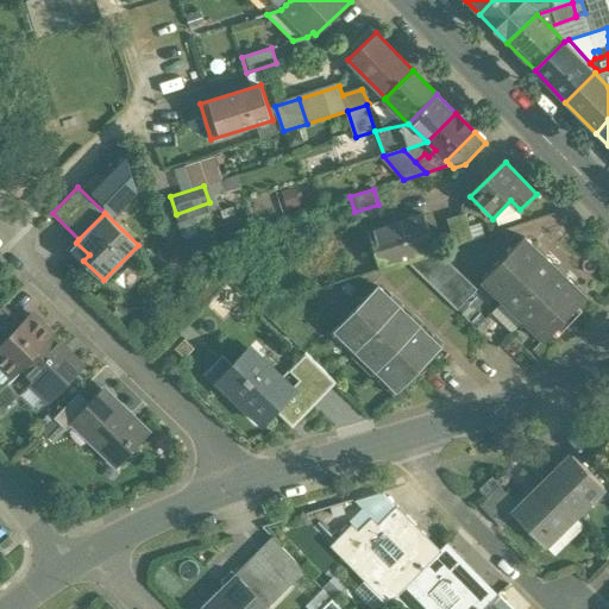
[(465,213),(447,219),(456,245),(473,239),(465,213)]
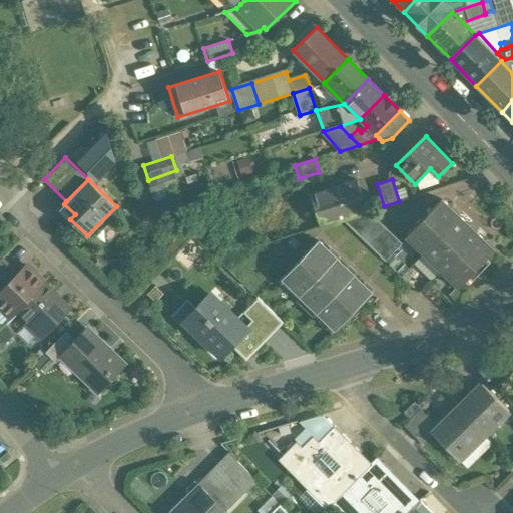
[(357,180),(311,194),(321,226),(343,219),(367,212),(357,180)]
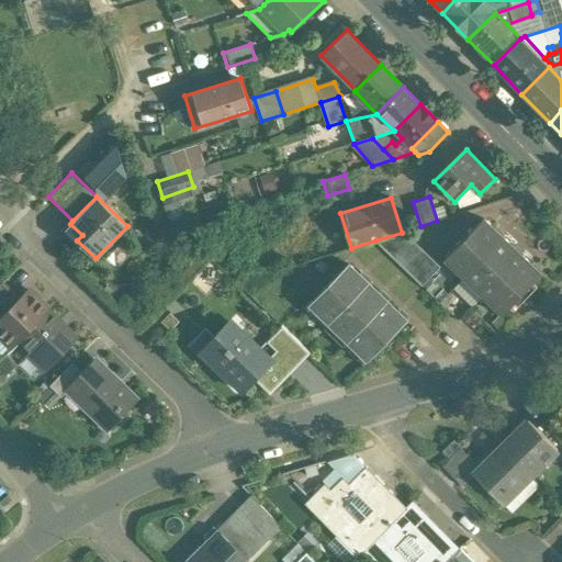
[(464,277),(504,235),(484,216),(445,258),(464,277)]
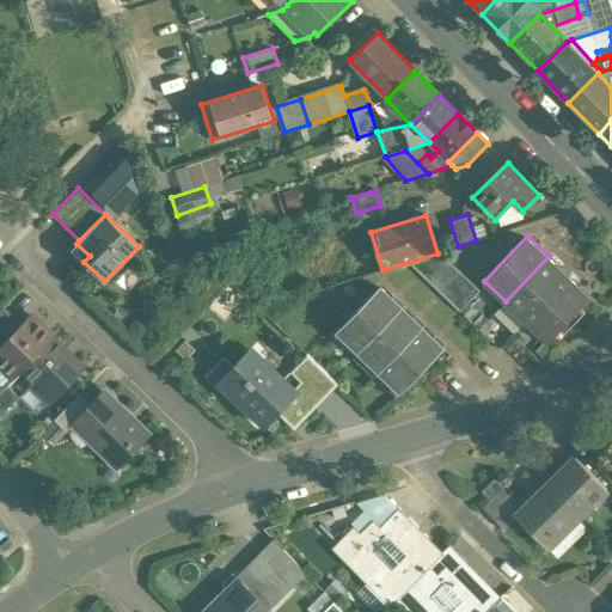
[(479,291),(440,252),(438,254),(409,262),(460,311),(479,291)]
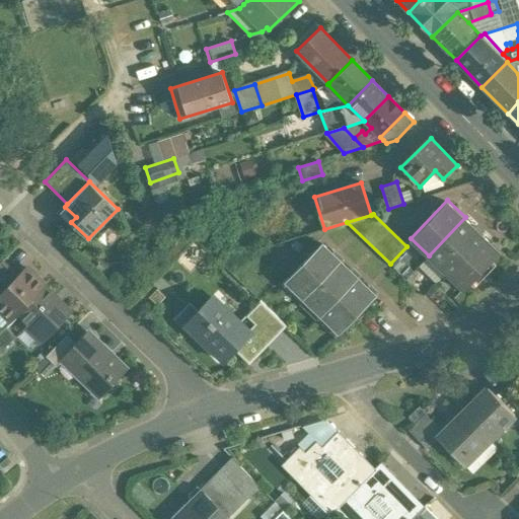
[(447,273),(484,234),(465,217),(429,255),(447,273)]
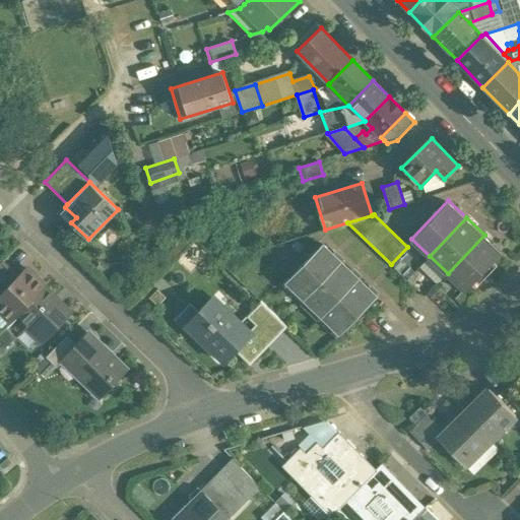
[(465,290),(502,252),(484,235),(448,273),(465,290)]
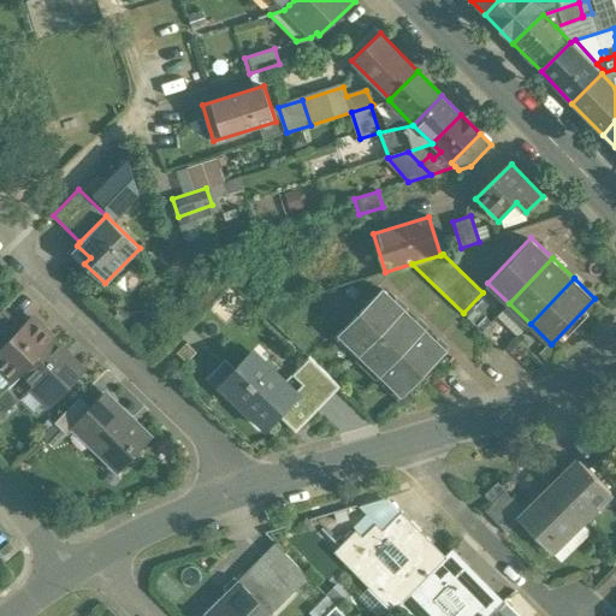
[(230,280),(201,311),(217,326),(247,296),(230,280)]
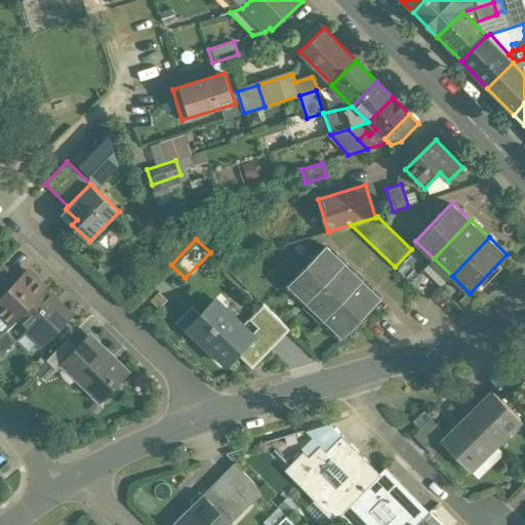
[(314,258),(367,311),(379,298),(326,246),(314,258)]
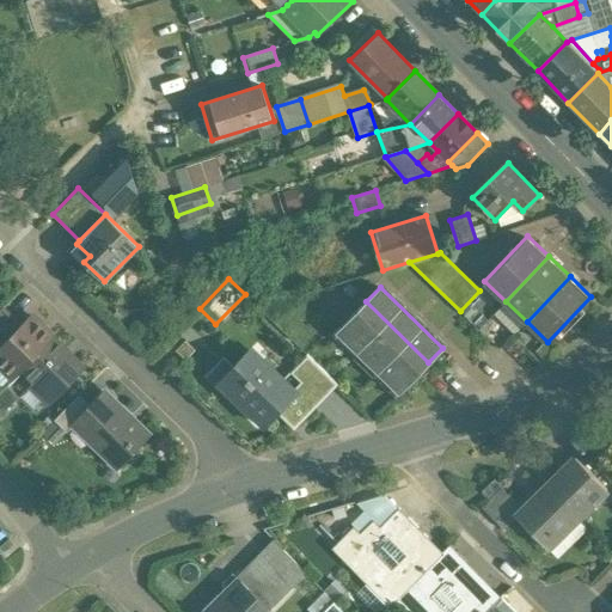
[(352,317),(414,378),(428,362),(366,301),(352,317)]
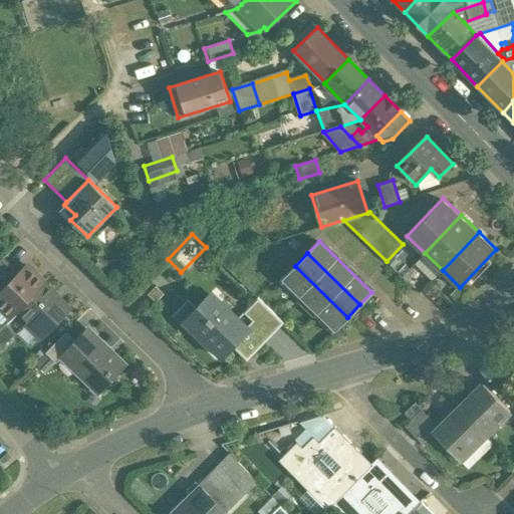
[(2,258),(0,260),(0,293),(18,274),(2,258)]
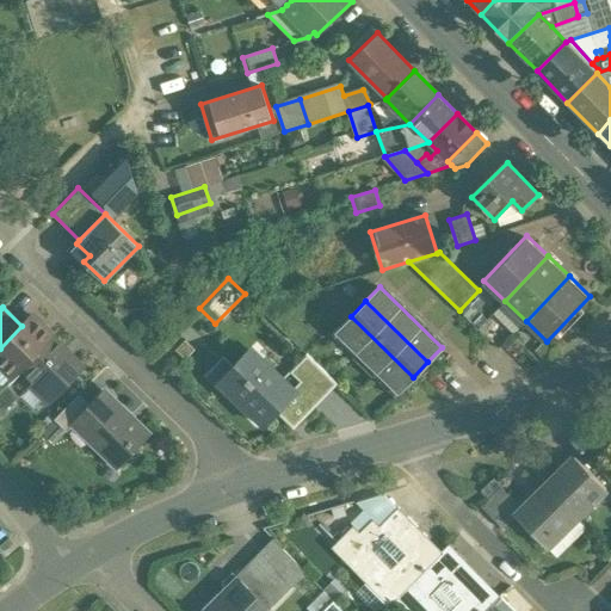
[(22,326),(0,349),(0,364),(14,378),(23,370),(54,337),(32,315),(22,326)]
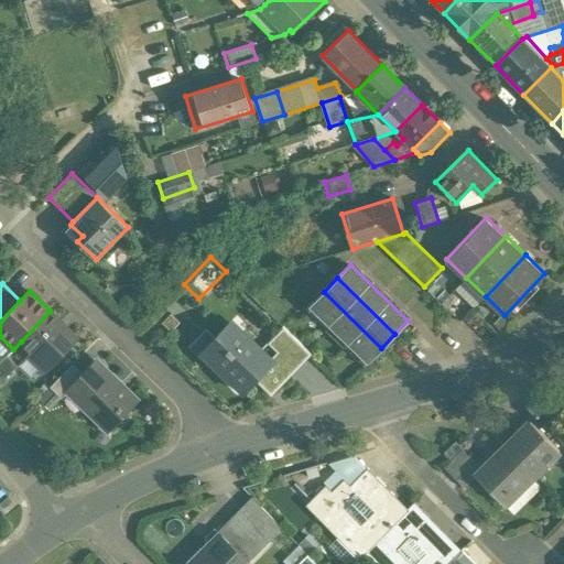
[(381,348),(324,292),(311,305),(368,361),(381,348)]
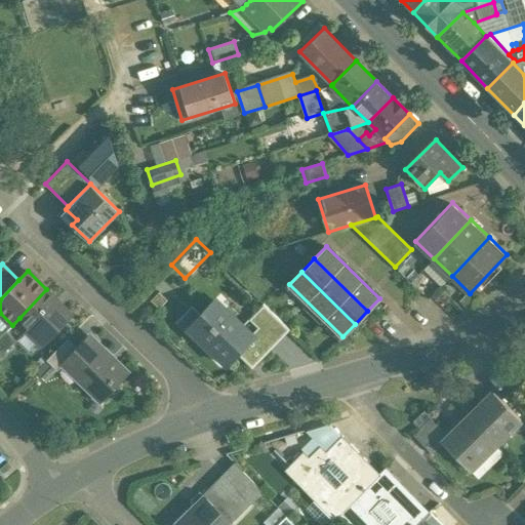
[(46,289),(19,318),(29,327),(26,330),(38,341),(68,311),(46,289)]
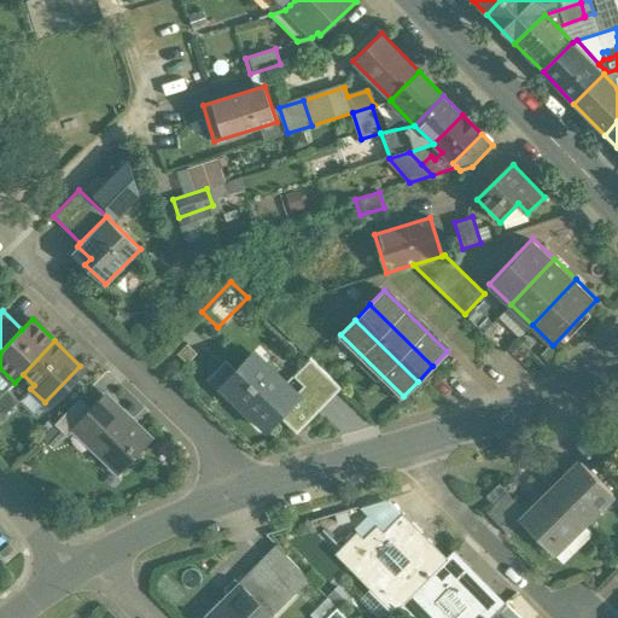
[(299,394),(261,356),(242,375),(250,384),(238,397),(268,426),(299,394)]
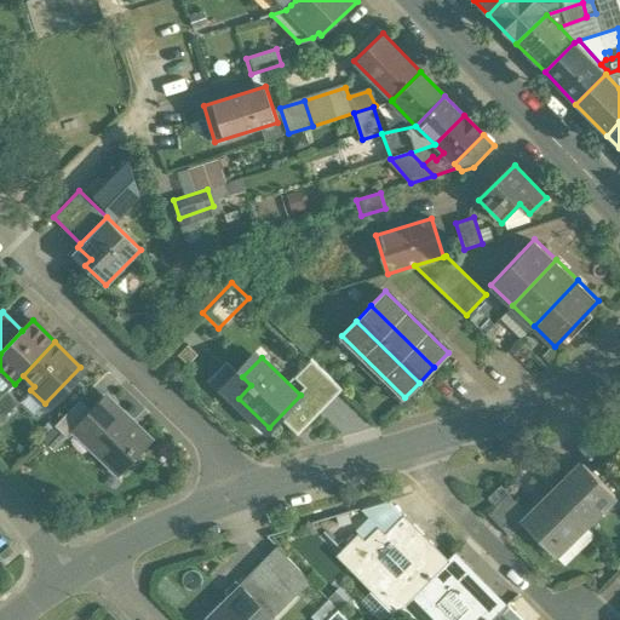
[(7,391),(0,399),(0,419),(1,420),(19,401),(7,391)]
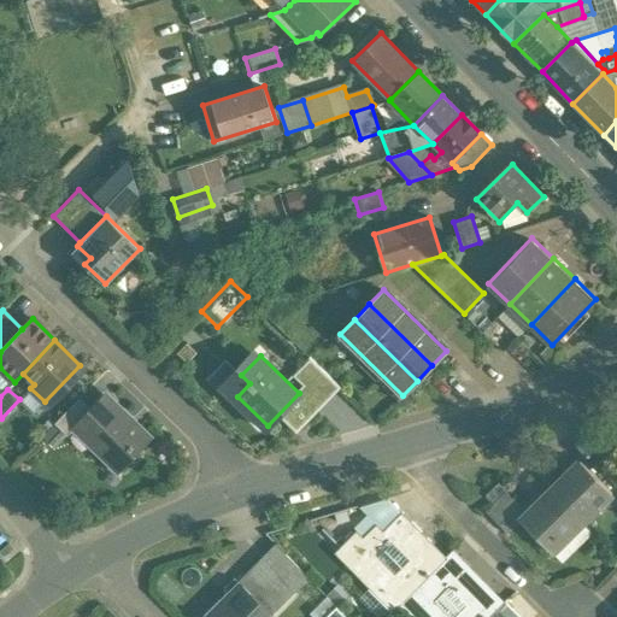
[(78,422),(94,438),(93,440),(117,463),(144,436),(101,395),(89,407),(80,398),(56,423),(68,434),(78,422)]
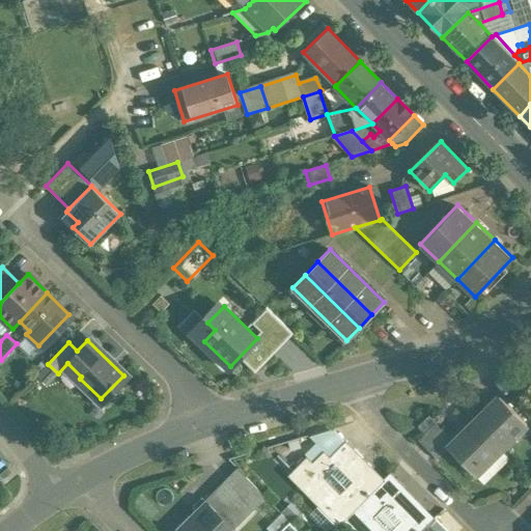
[(527,424),(500,397),(474,422),(501,450),(502,449),(498,445),(509,432),(514,438),(527,424)]
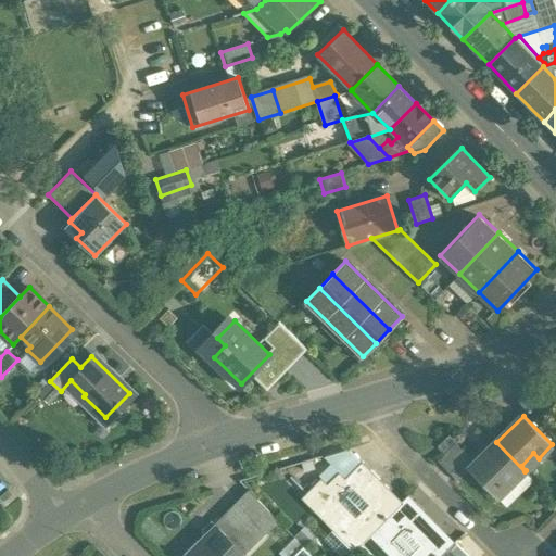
[(449,436),(438,446),(445,454),(457,443),(449,436)]
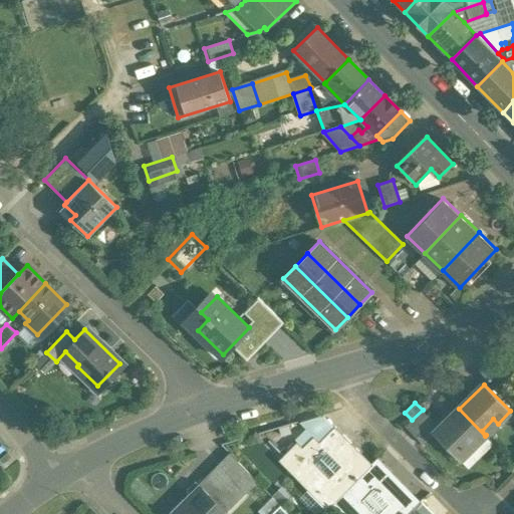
[(485,436),(459,409),(440,428),(434,434),(460,461),(461,459),(457,455),(467,445),(472,449),(485,436)]
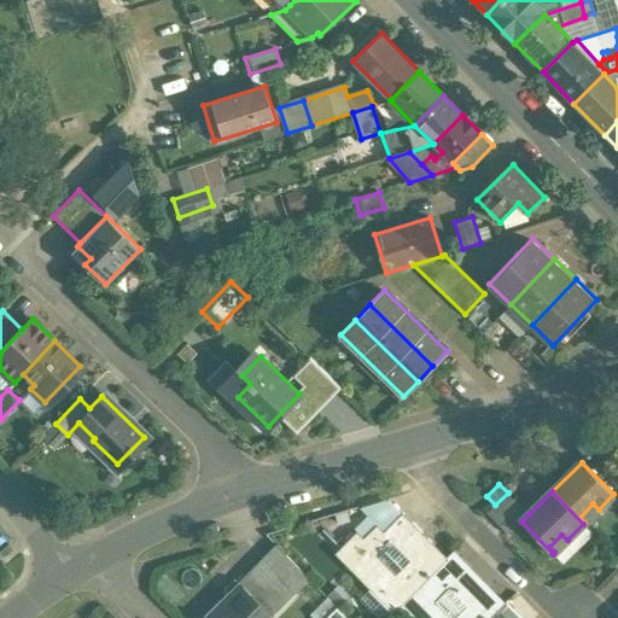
[(495,505),(488,513),(497,523),(518,502),(508,493),(495,505)]
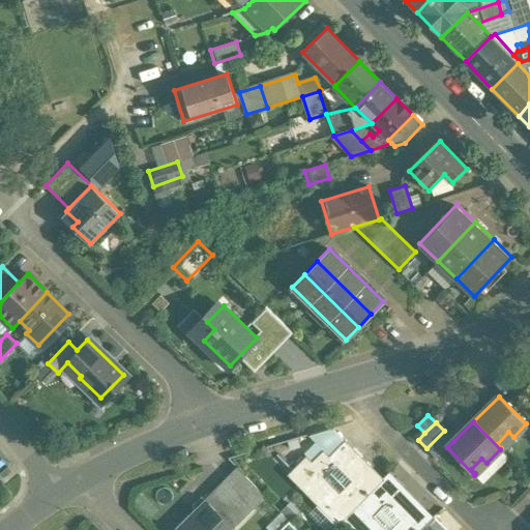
[(444,431),(427,448),(437,459),(447,447),(453,441),(444,431)]
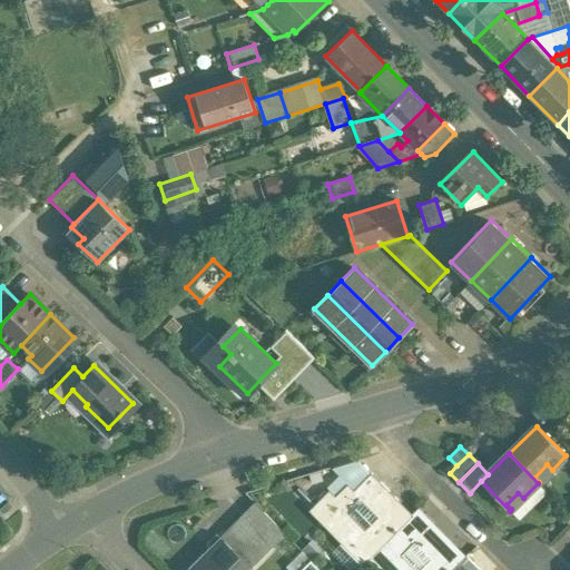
[(372,473),(354,490),(349,484),(336,495),(330,489),(314,504),(369,560),(375,553),(420,509),(419,509),(410,518),(395,503),(399,500),(372,473)]
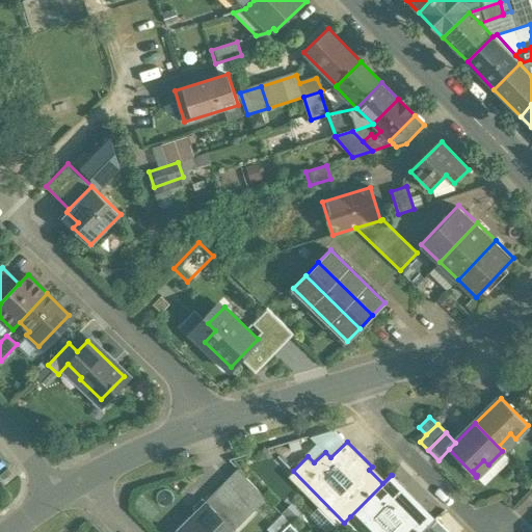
[(267,500),(241,473),(232,481),(259,508),(267,500)]
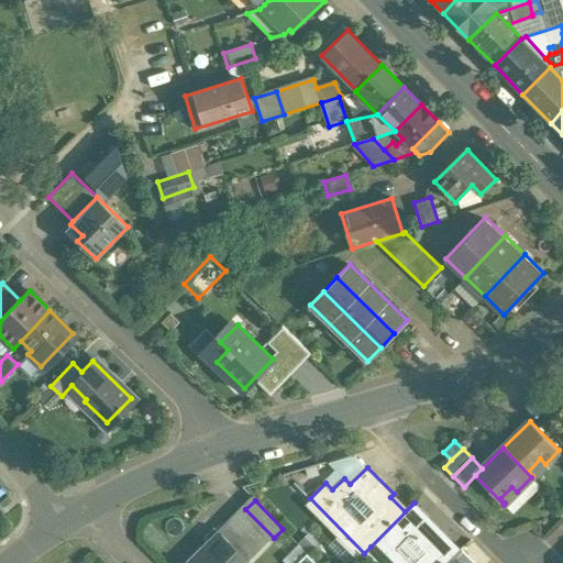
[(415,503),(371,547),(386,562),(446,562),(457,553),(423,519),(427,516),(415,503)]
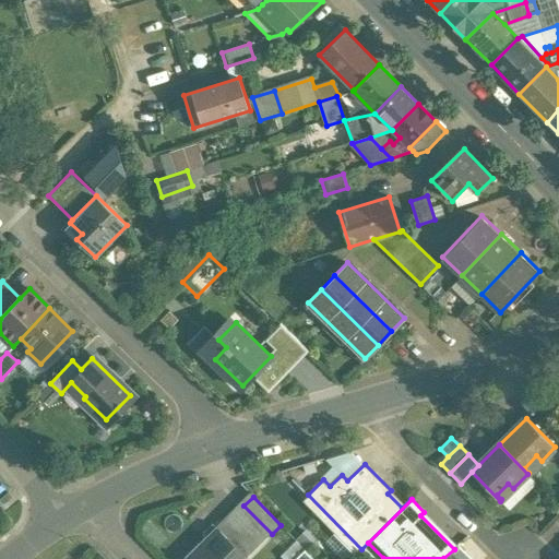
[(272,534),(244,506),(240,509),(238,506),(216,527),(212,524),(203,533),(206,537),(185,558),(237,558),(240,556),(242,557),(244,556),(247,558),(272,534)]
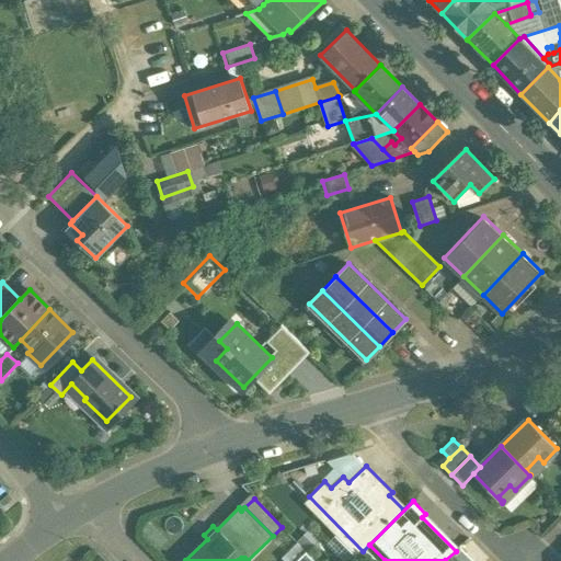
[(471,560),(459,548),(456,551),(445,560),(471,560)]
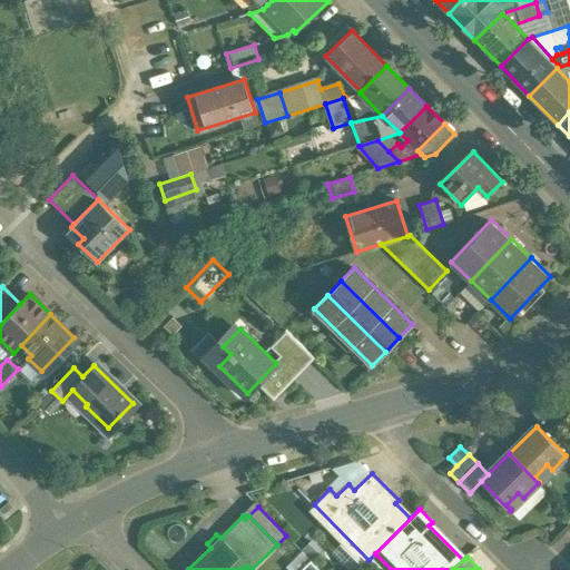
[(321,569),(311,560),(301,569),(321,569)]
